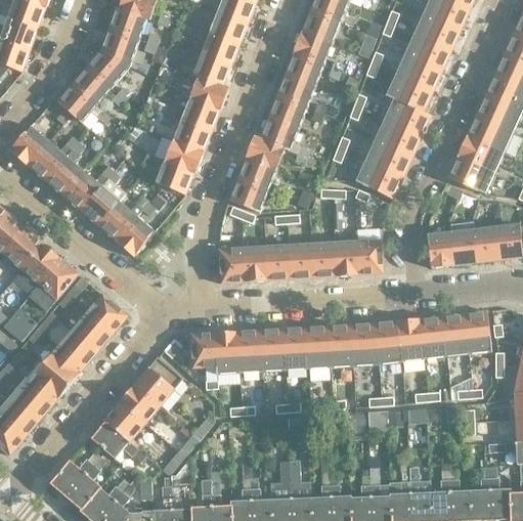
[(37,29),(45,7),(26,0),(12,0),(10,8),(0,4),(0,14),(6,17),(37,29)]
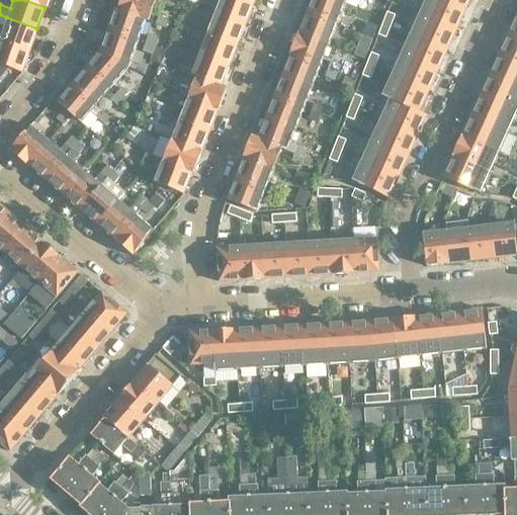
[(119,0),(117,6),(148,17),(151,10),(154,0),(119,0)]
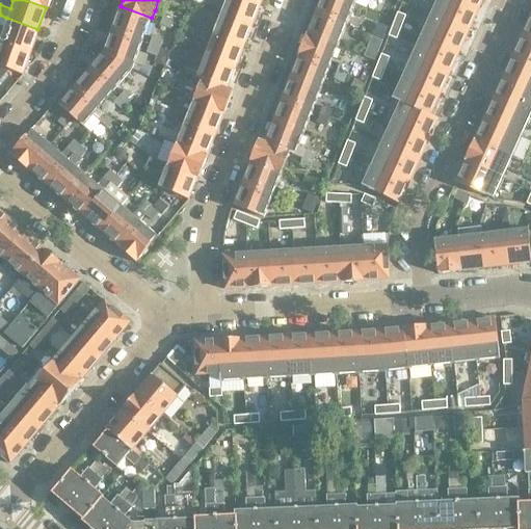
[(224,0),(221,8),(253,21),(260,0),(224,0)]
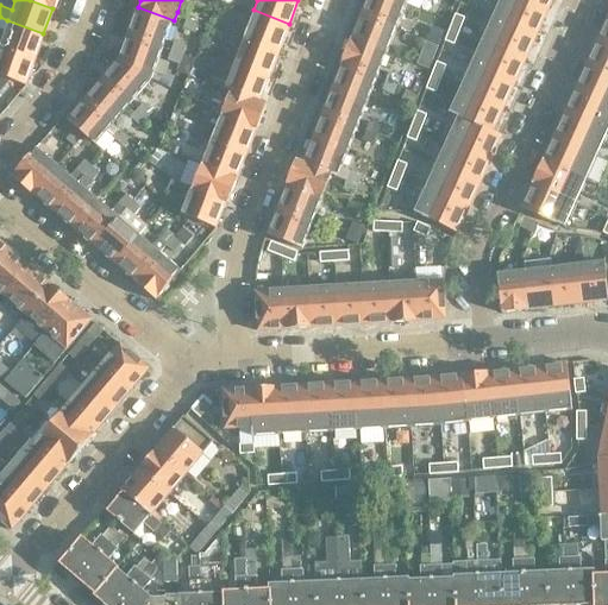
[(363,0),(359,12),(395,25),(405,1),(402,0),(363,0)]
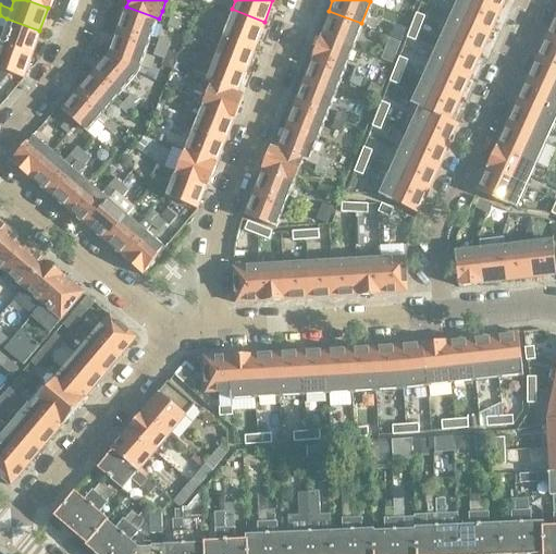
[(455,0),(448,13),(489,31),(498,9),(479,0),(455,0)]
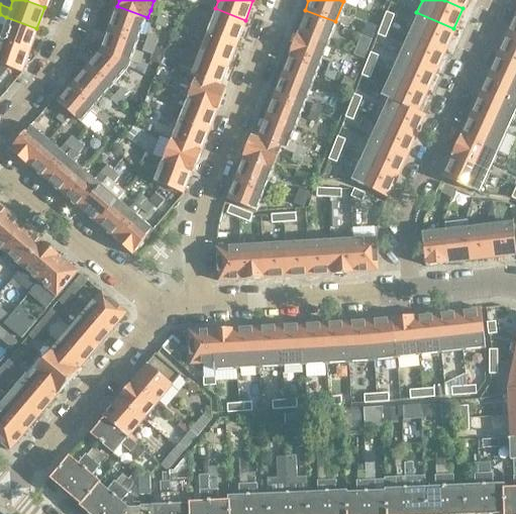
[(444,0),(462,8),(467,0),(444,0)]
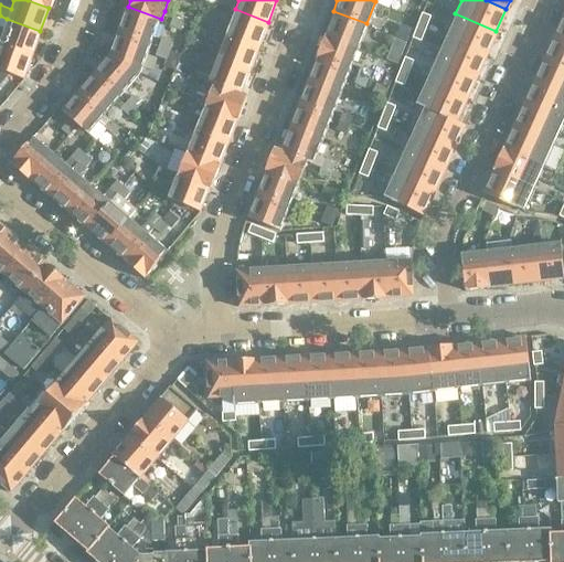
[(125,6),(116,29),(149,43),(157,20),(160,21),(161,19),(128,7),(125,6)]
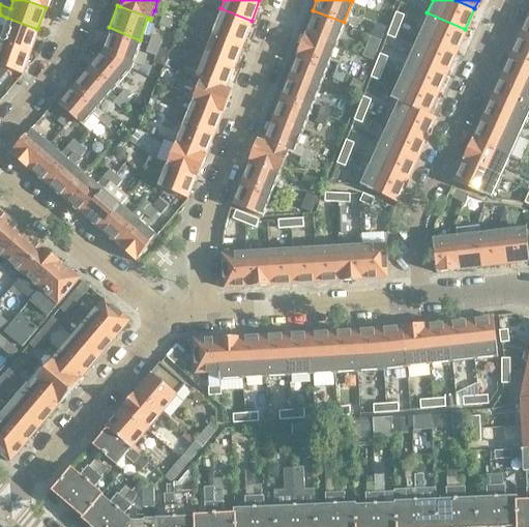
[(221,8),(211,30),(242,42),(252,21),(221,8)]
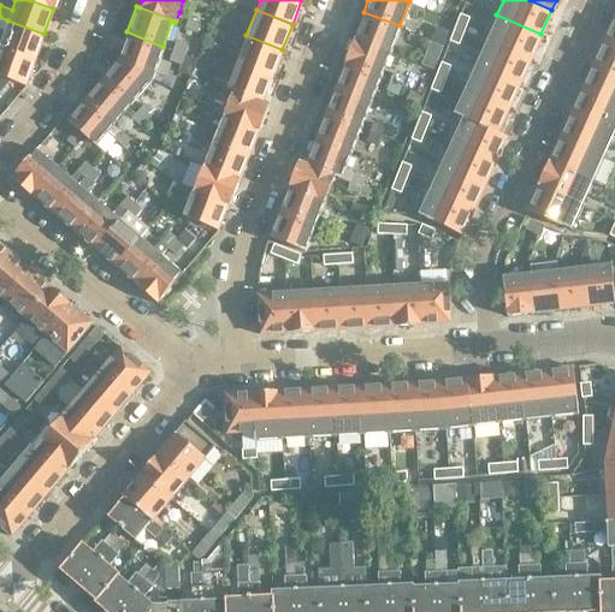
[(364,12),(354,36),(390,51),(400,25),(364,12)]
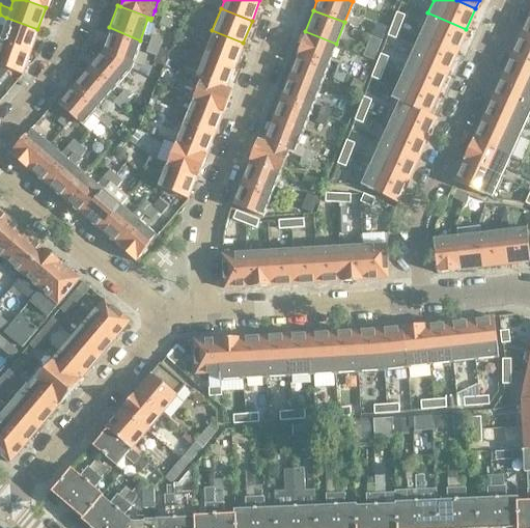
[(399,25),(403,14),(395,10),(391,22),(399,25)]
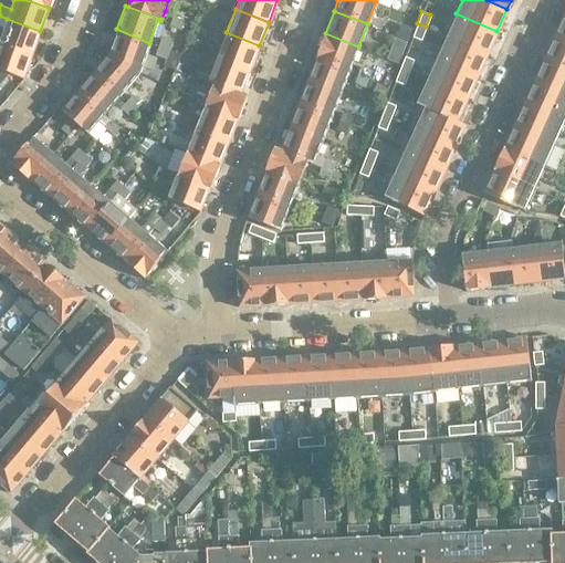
[(554,33),(564,38),(564,11),(554,33)]
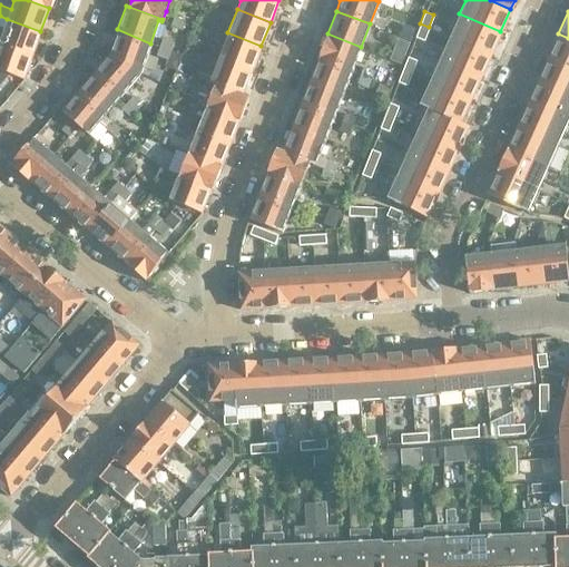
[(459,13),(449,36),(490,54),(500,31),(459,13)]
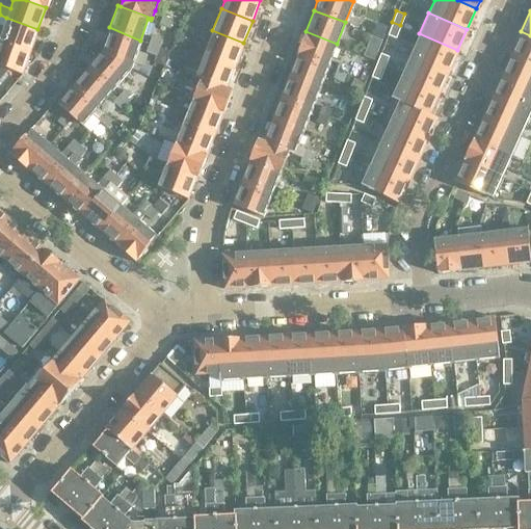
[(170,18),(160,14),(157,22),(167,25),(170,18)]
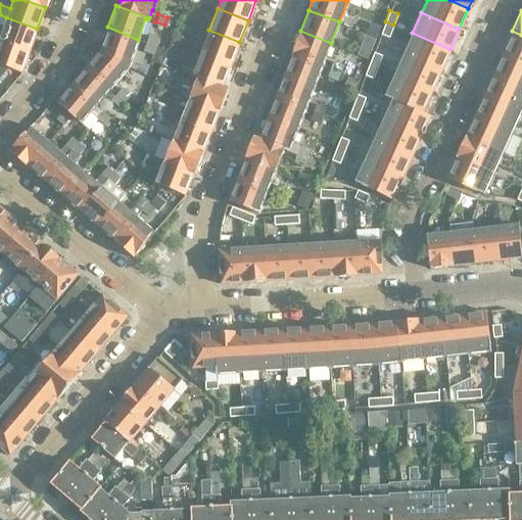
[(0,22),(4,25),(0,35),(0,39),(30,50),(37,29),(6,17),(0,14),(0,22)]
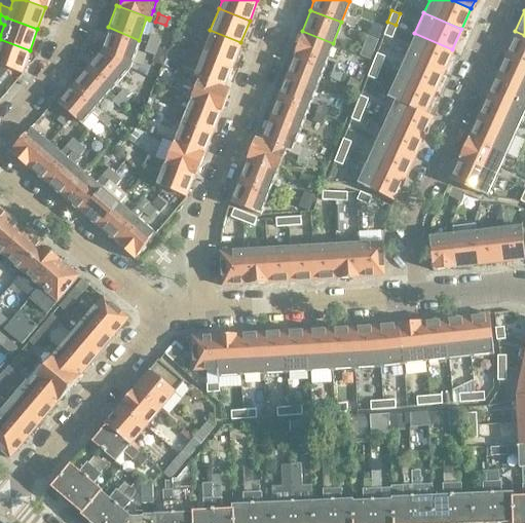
[(191,25),(201,29),(205,20),(194,16),(191,25)]
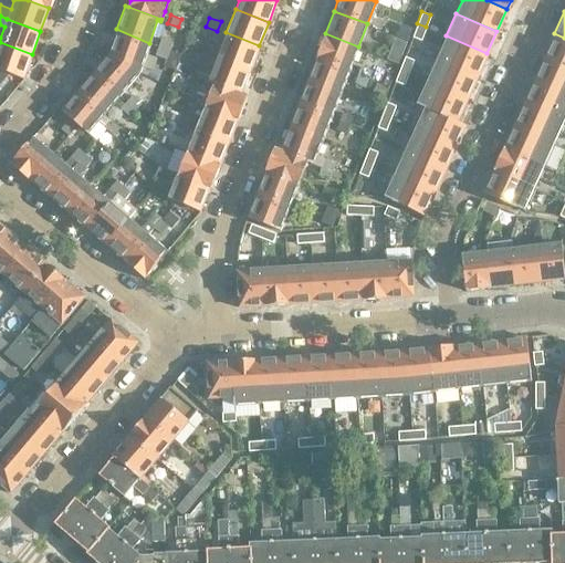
[(406,39),(411,27),(399,22),(395,34),(406,39)]
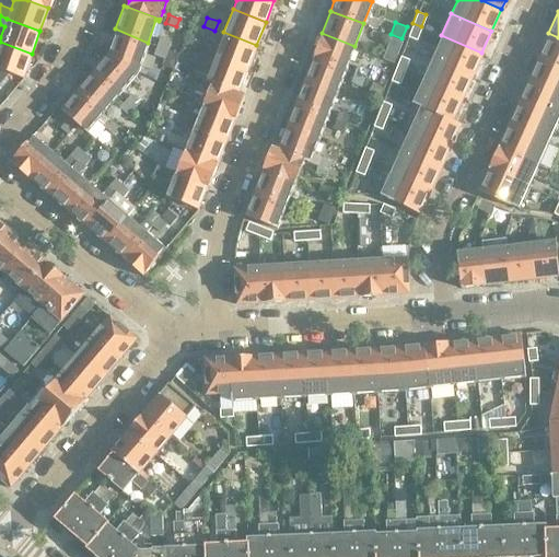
[(416,38),(421,26),(412,23),(407,35),(416,38)]
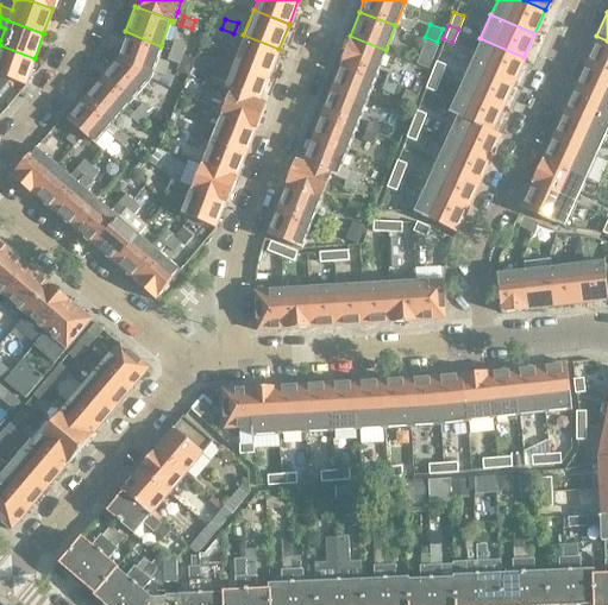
[(230,43),(233,33),(221,29),(218,38),(230,43)]
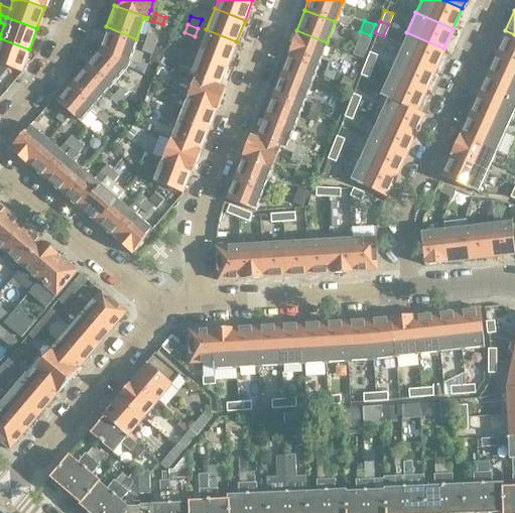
[(106,26),(98,47),(127,65),(129,59),(136,39),(106,26)]
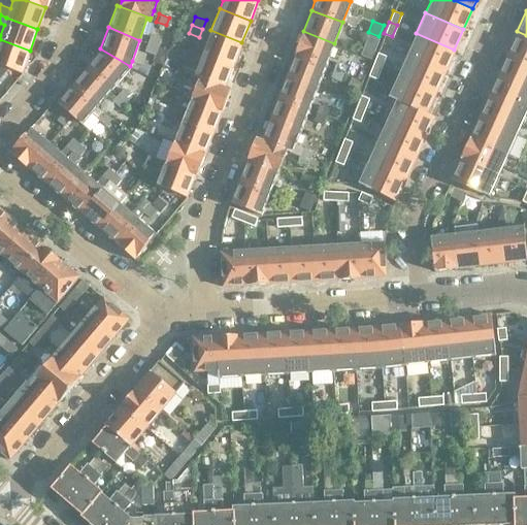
[(207,39),(202,52),(233,64),(241,42),(210,30),(207,39)]
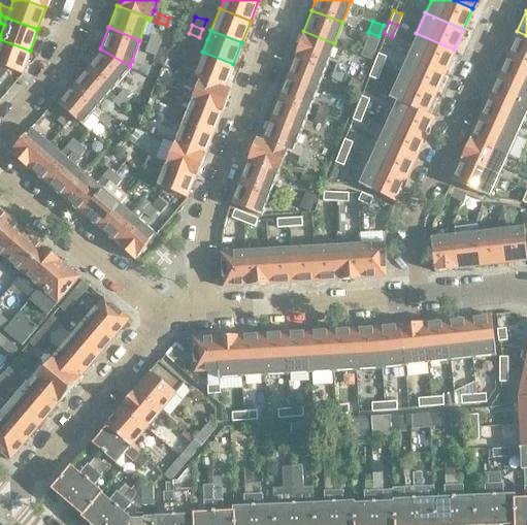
[(303,31),(295,53),(326,65),(334,43),(303,31)]
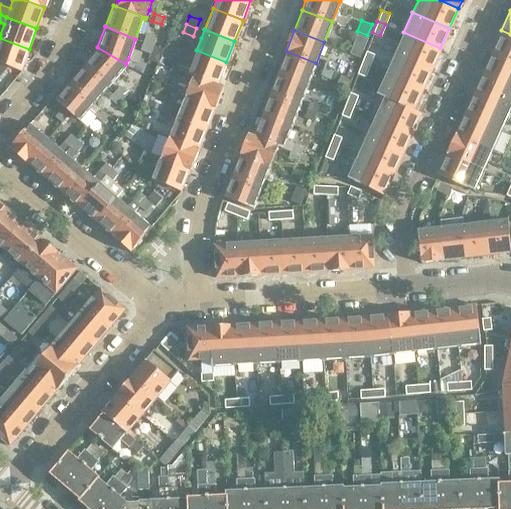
[(492,50),(510,59),(510,34),(501,30),(492,50)]
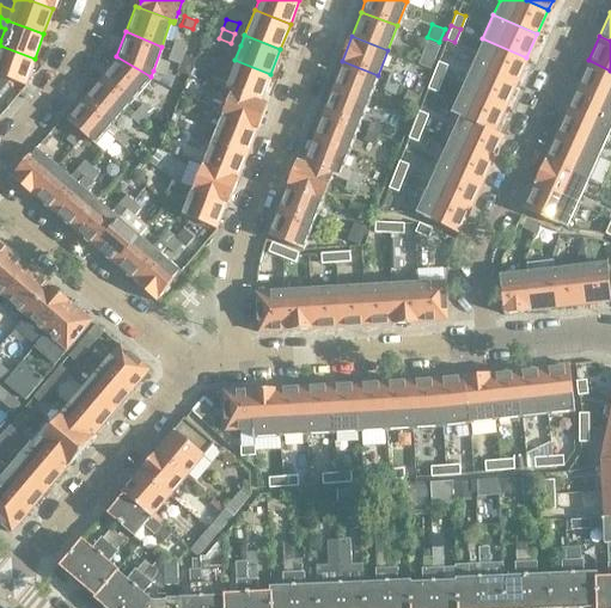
[(482,38),(471,62),(515,81),(526,57),(482,38)]
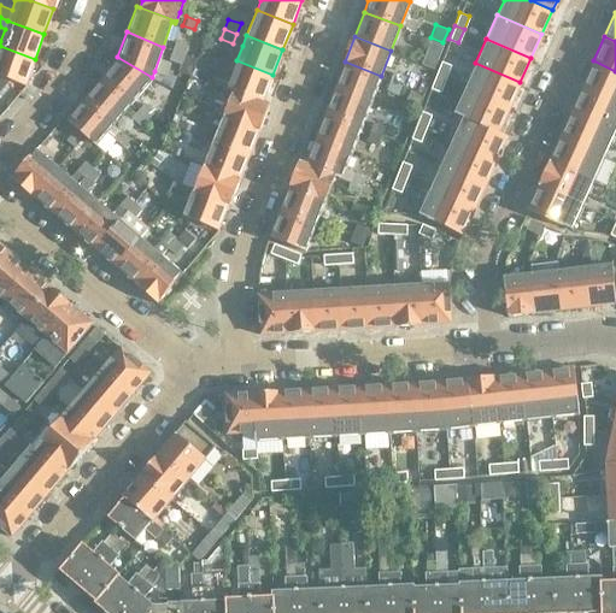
[(186,45),(174,41),(170,49),(182,53),(186,45)]
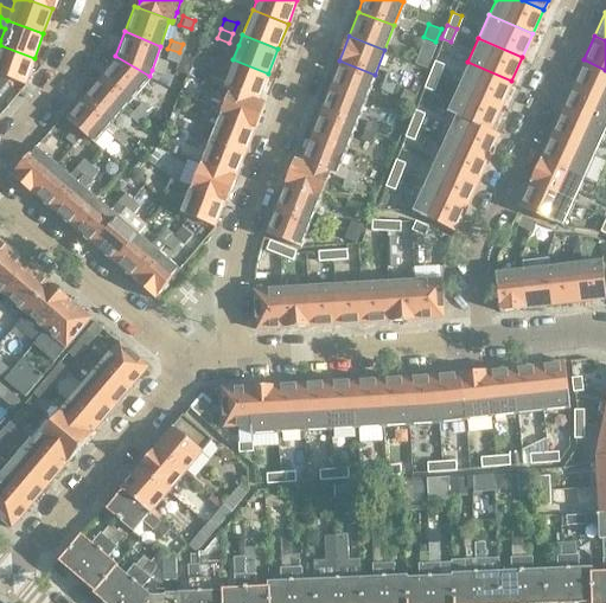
[(34,58),(0,45),(0,72),(10,77),(16,79),(16,78),(25,82),(34,58)]
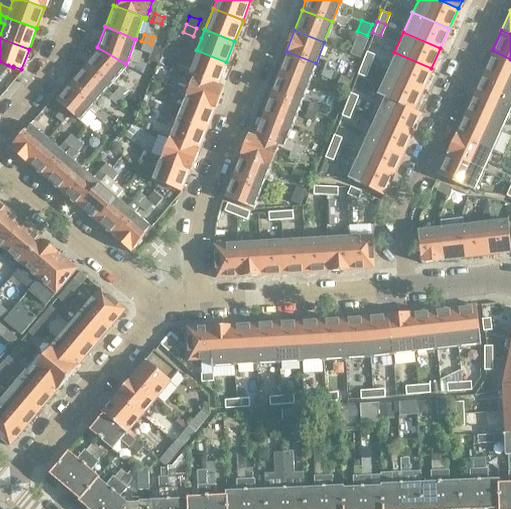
[(359,55),(363,43),(353,39),(349,51),(359,55)]
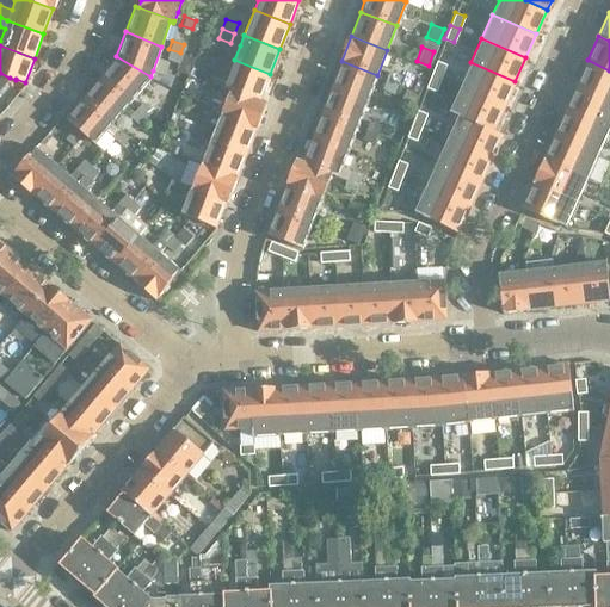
[(180,53),(168,49),(165,57),(177,62),(180,53)]
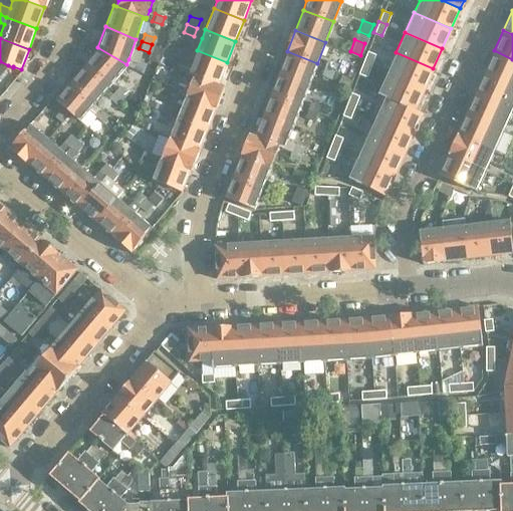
[(162,48),(153,45),(147,58),(157,62),(162,48)]
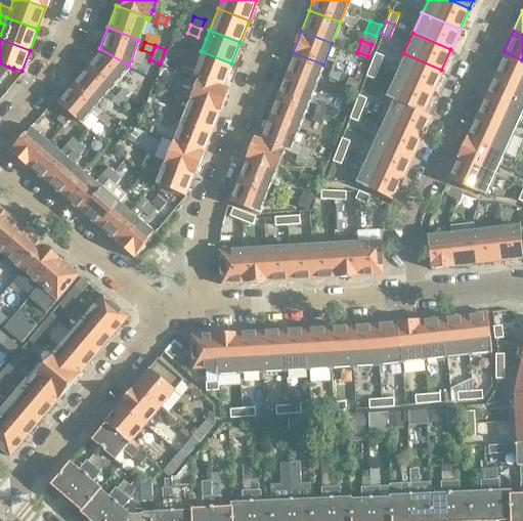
[(99,48),(85,66),(111,87),(129,66),(99,48)]
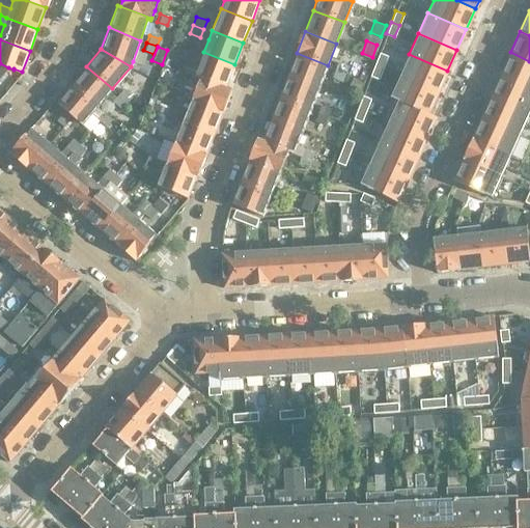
[(197,67),(195,74),(200,76),(226,86),(226,85),(234,64),(203,52),(197,67)]
